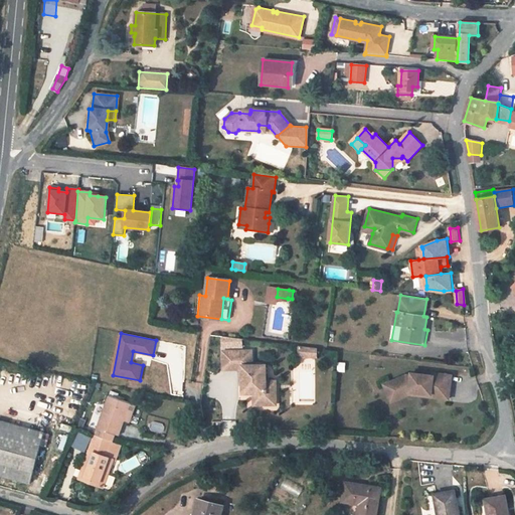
[(299,346),(299,357),(318,357),(318,346),(299,346)]
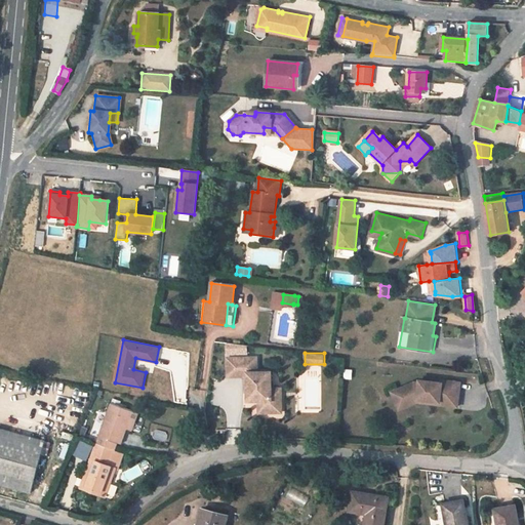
[(257,373),(257,358),(254,358),(229,359),(228,359),(229,378),(245,377),(245,386),(248,386),(248,393),(248,402),(259,402),(259,413),(279,413),(278,401),(272,401),(272,389),(272,372),(257,373)]
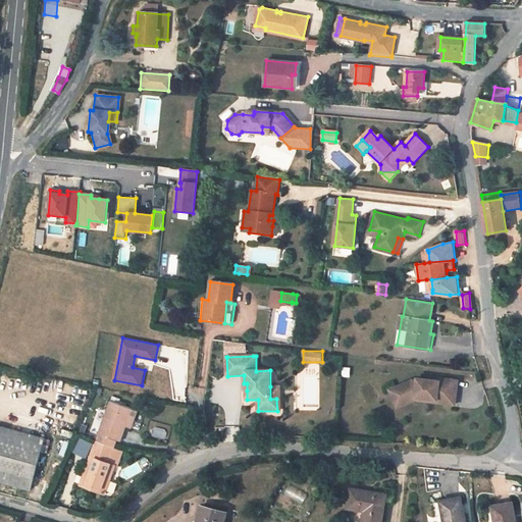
[(412,379),(394,387),(399,398),(405,401),(414,397),(436,400),(436,402),(455,404),(458,380),(439,377),(438,380),(417,377),(416,380),(412,379)]
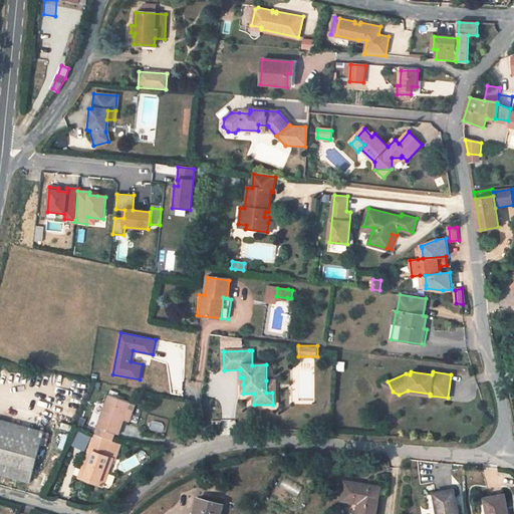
[(272,393),(273,405),(276,405),(275,380),(266,380),(266,393),(272,393)]
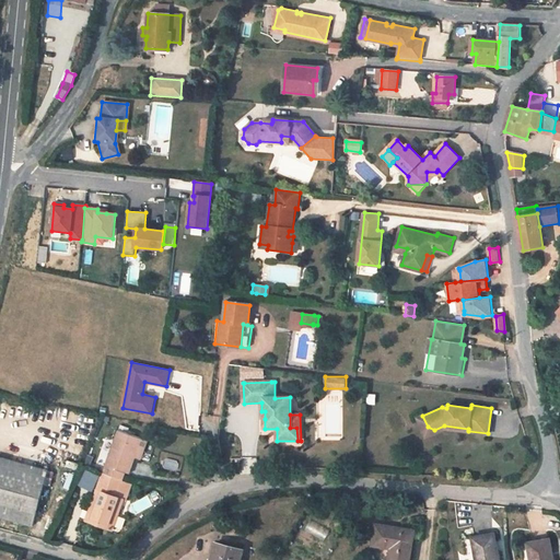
[(418,418),(426,436),(445,428),(468,431),(468,429),(444,426),(434,430),(428,427),(422,416),(418,418)]
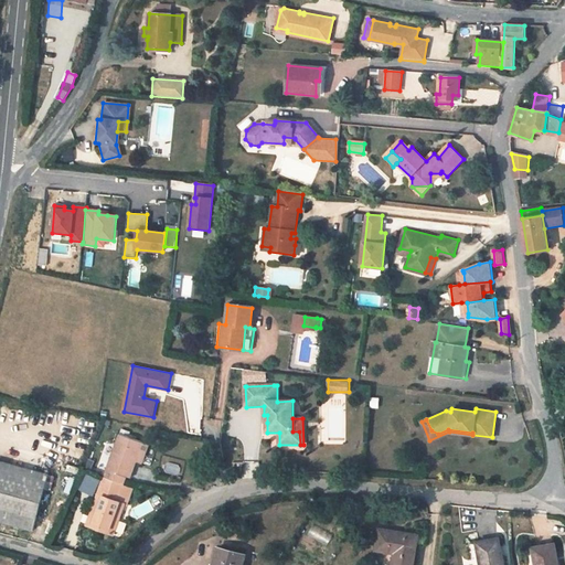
[(120,435),(105,478),(124,484),(127,477),(130,478),(137,461),(142,443),(120,435)]
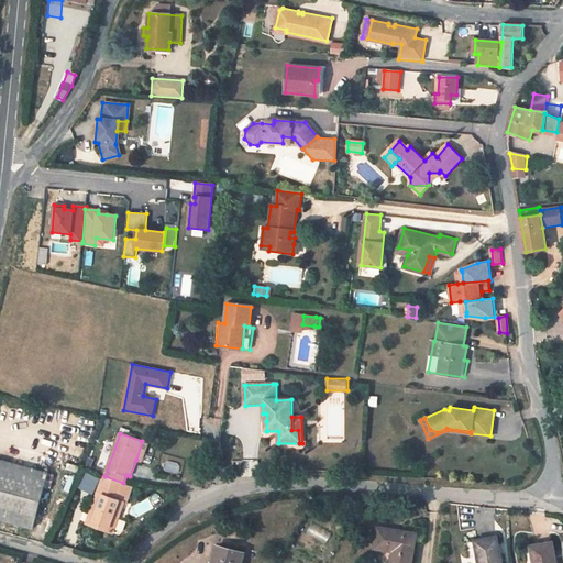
[(148,443),(142,441),(136,460),(142,462),(148,443)]
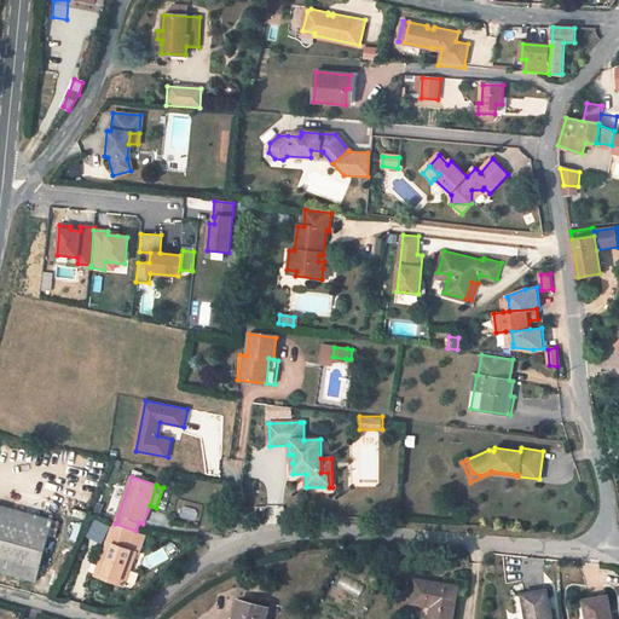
[(48,536),(53,521),(51,520),(0,507),(0,571),(36,580),(48,536)]
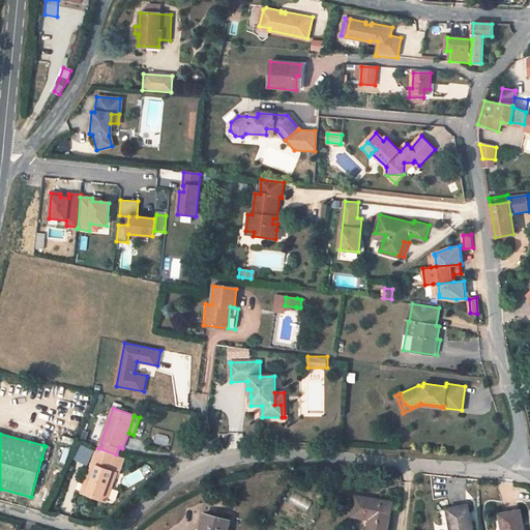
[(51,447),(46,446),(41,459),(47,460),(51,447)]
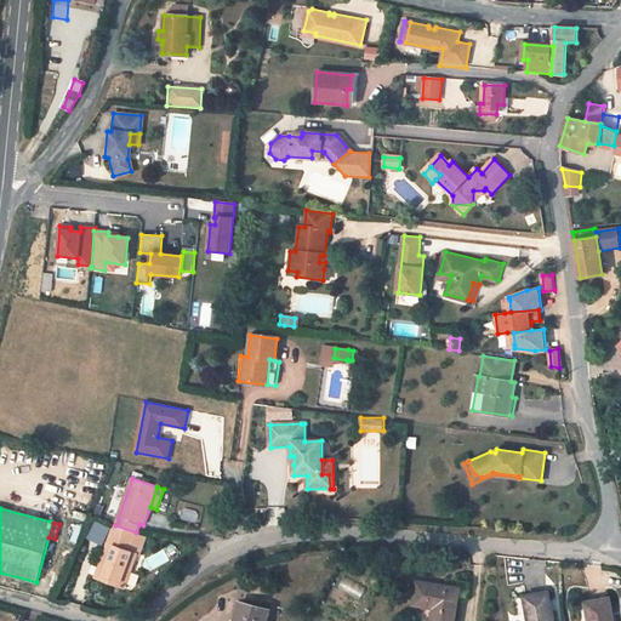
[(93,525),(90,539),(103,542),(107,529),(93,525)]
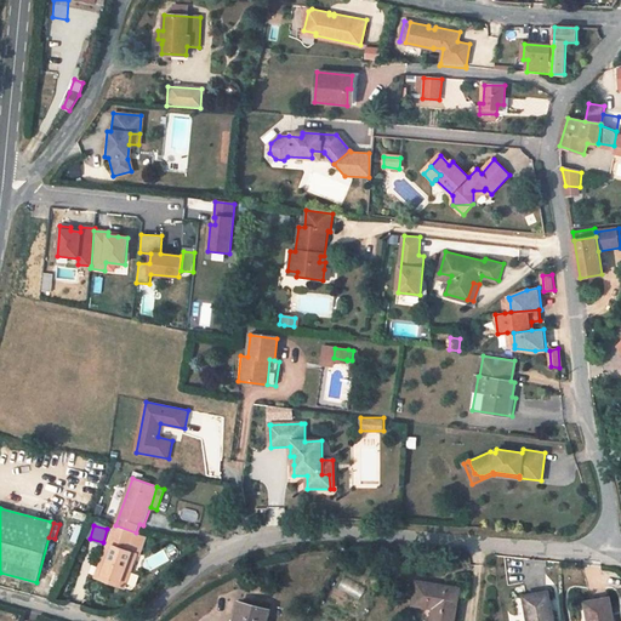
[(115,525),(96,577),(124,587),(137,554),(130,552),(136,535),(136,533),(115,525)]
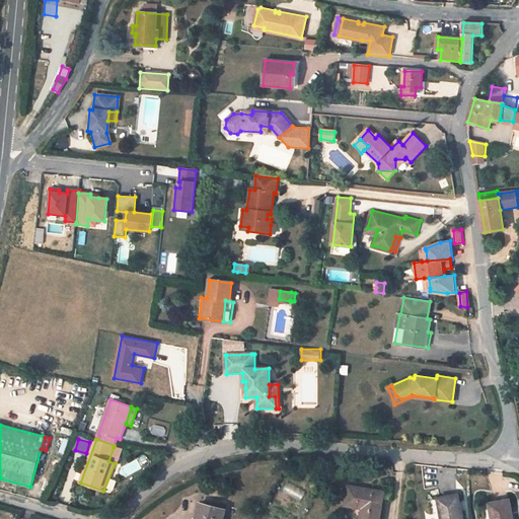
[(123,450),(114,447),(108,461),(115,463),(118,465),(123,450)]
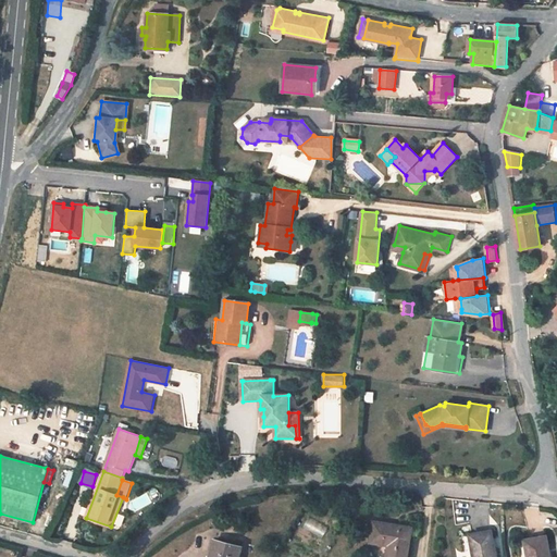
[(410,528),(373,522),(370,543),(390,546),(387,556),(407,556),(411,539),(419,539),(422,522),(412,520),(410,528)]
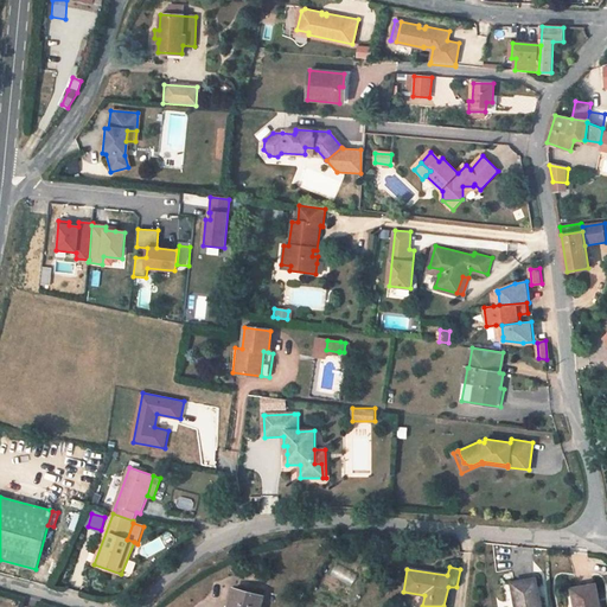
[(511,583),(515,606),(541,606),(536,579),(511,583)]
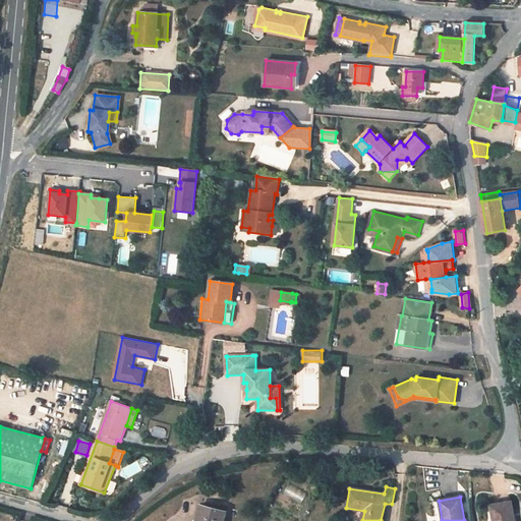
[(490,506),(493,520),(514,520),(511,503),(490,506)]
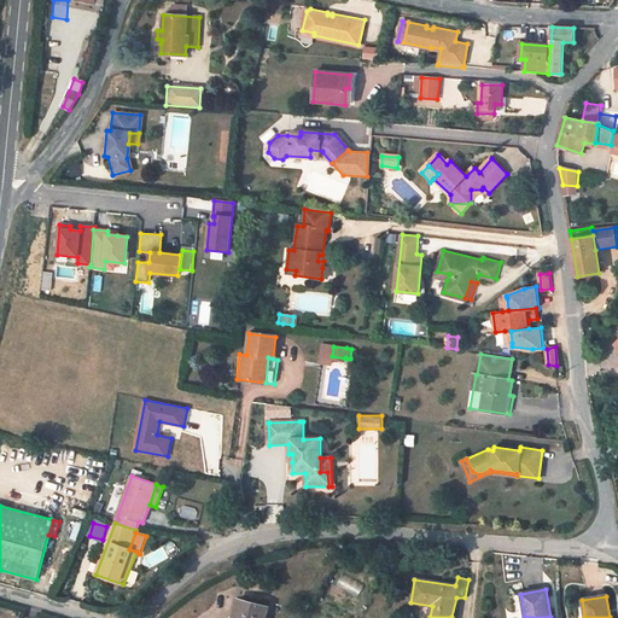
[(232,617),(264,617),(268,608),(238,600),(232,617)]
